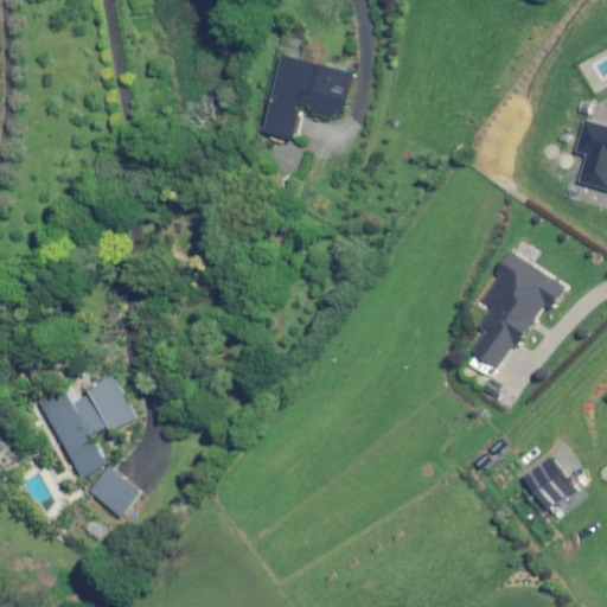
[(351,74),(281,57),(263,132),(292,139),(300,108),(340,117),(351,74)]
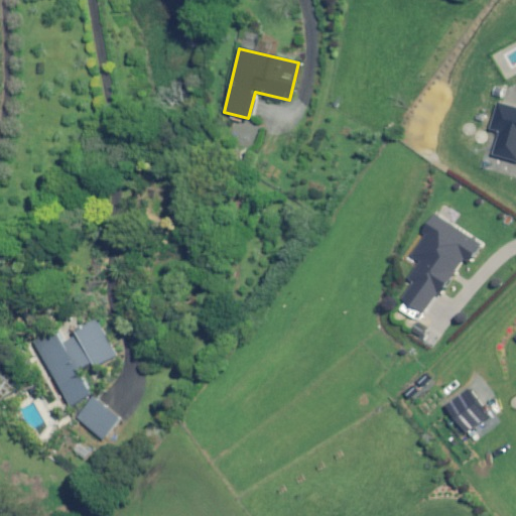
[(515,108),(498,104),(491,128),(500,130),(495,148),(510,152),(515,130),(515,108)]
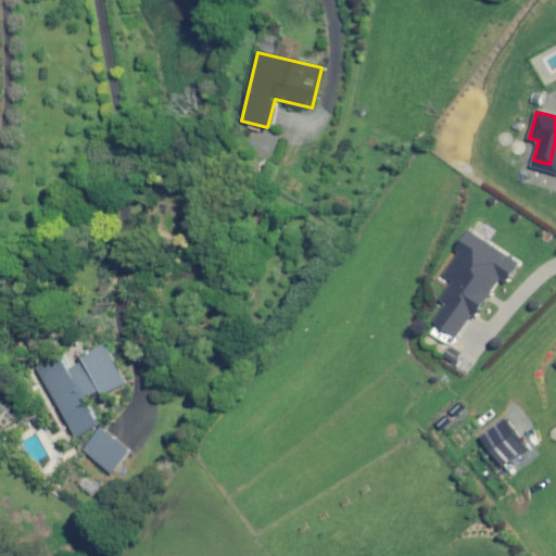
[(437,317),(453,327),(467,305),(469,307),(483,285),(482,283),(491,270),(495,274),(508,253),(469,228),(453,252),(457,255),(444,275),(453,280),(440,301),(445,304),(437,317)]
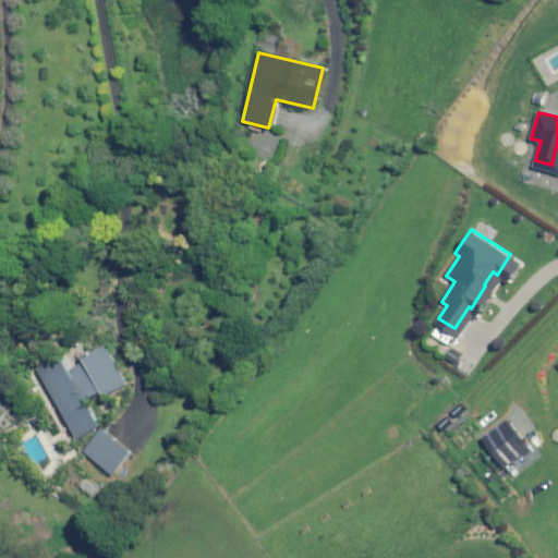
[(57,358),(35,370),(74,439),(97,425),(84,402),(99,393),(100,396),(122,384),(102,349),(64,371),(57,358)]
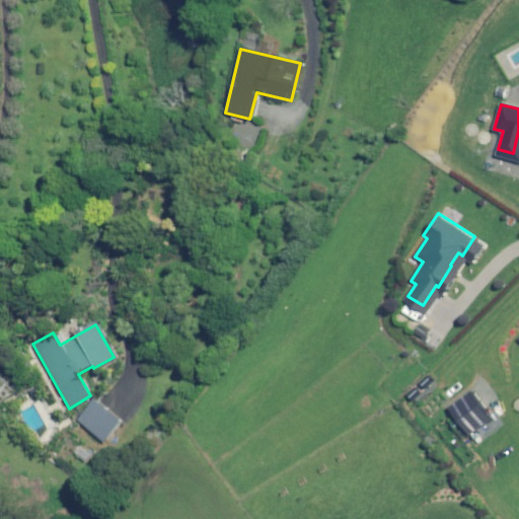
[(488,416),(466,387),(445,403),(465,432),(488,416)]
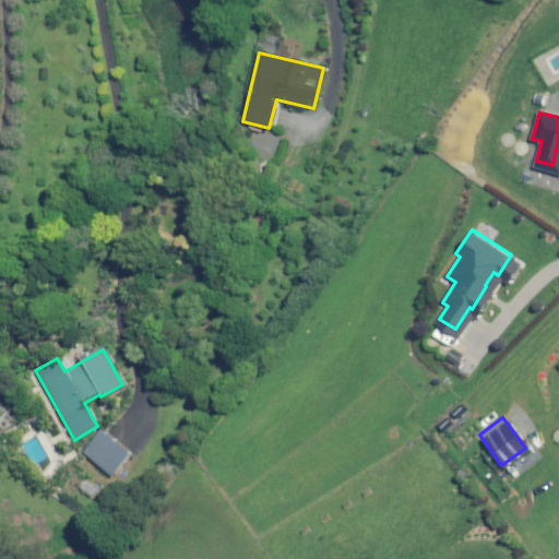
[(102,432),(84,452),(109,475),(127,455),(102,432)]
